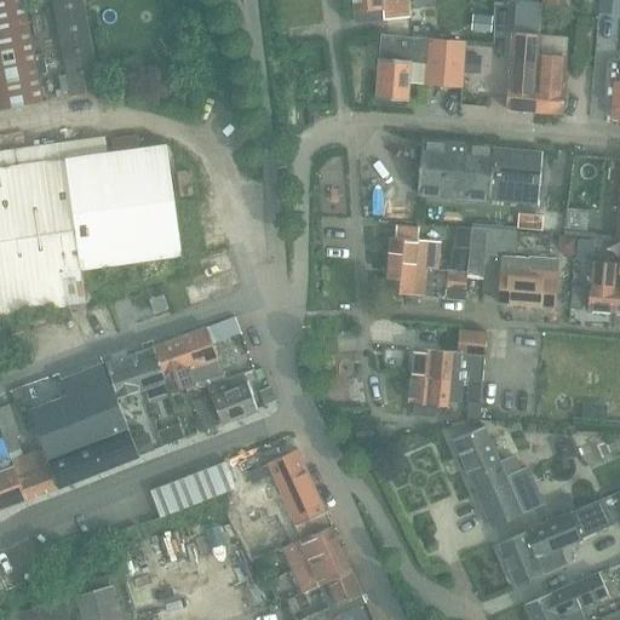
[(0,0),(0,110),(44,102),(24,0),(0,0)]
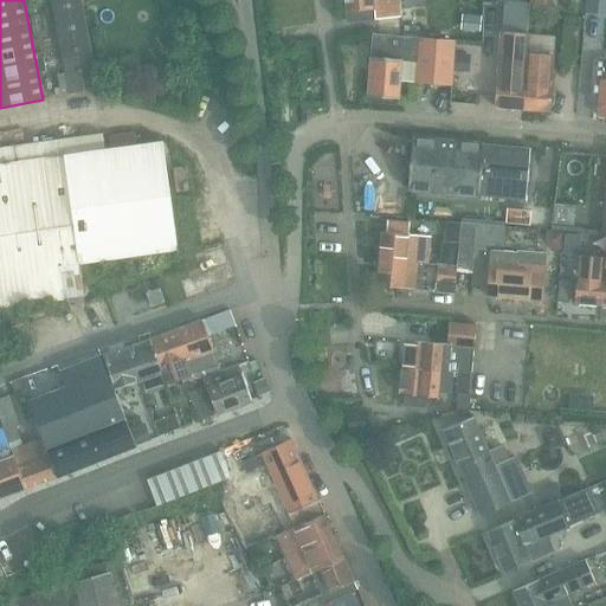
[(81,0),(51,0),(69,94),(98,88),(81,0)]
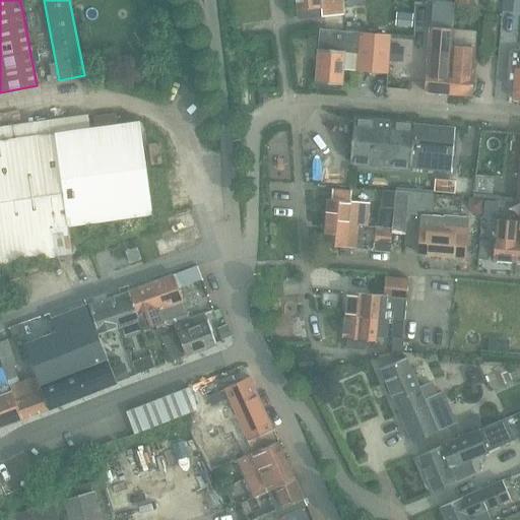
[(297,0),(299,18),(344,13),(342,0),(297,0)]
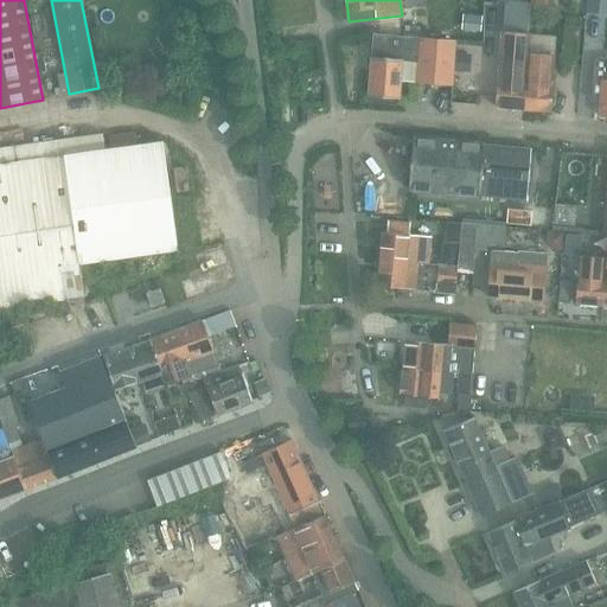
[(466,14),(466,30),(481,31),(483,16),(466,14)]
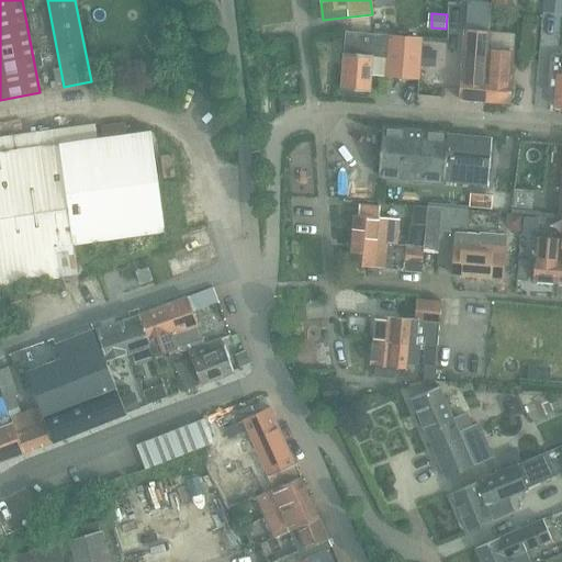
[(459,100),(485,102),(490,48),(486,48),(490,15),(467,14),(459,100)]
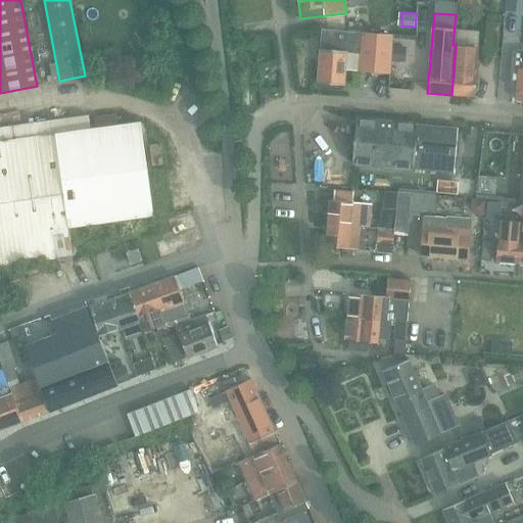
[(322,30),(317,83),(343,85),(346,52),(352,52),(354,32),(322,30)]
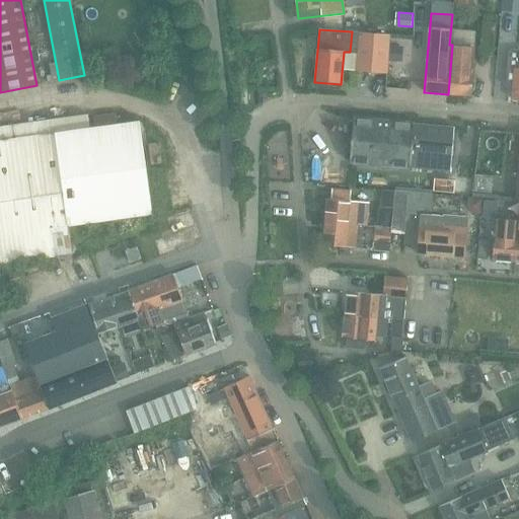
[(387,59),(388,46),(389,34),(359,32),(356,70),(386,73),(387,64),(387,59)]
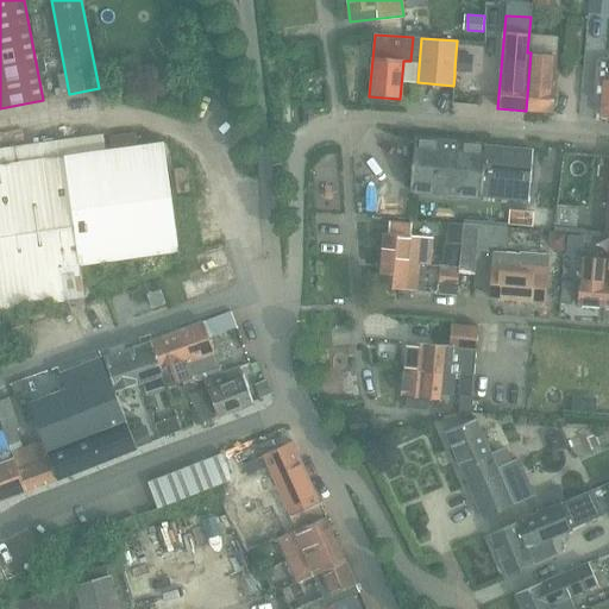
[(456,54),(454,69),(466,70),(469,42),(457,41),(456,54)]
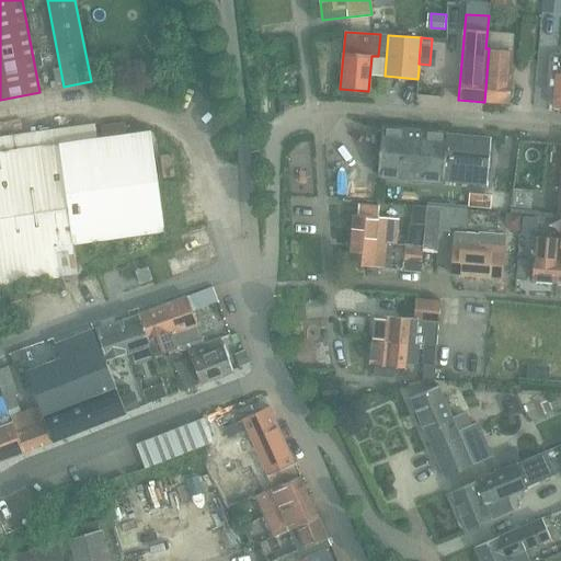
[(489,48),(484,102),(507,103),(512,50),(489,48)]
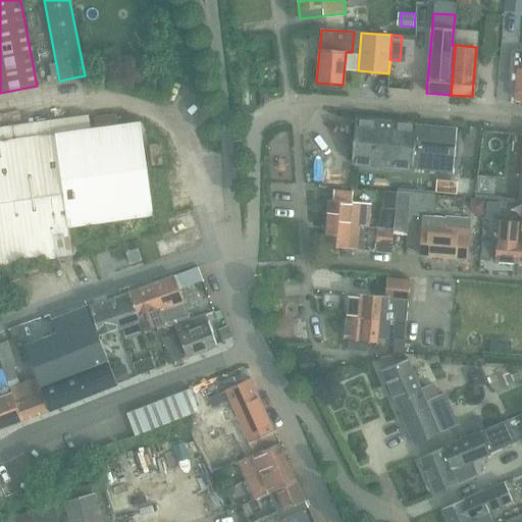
[(0,265),(71,256),(68,227),(69,227),(153,214),(141,121),(90,128),(88,115),(55,119),(0,127),(0,280),(0,279),(0,265)]
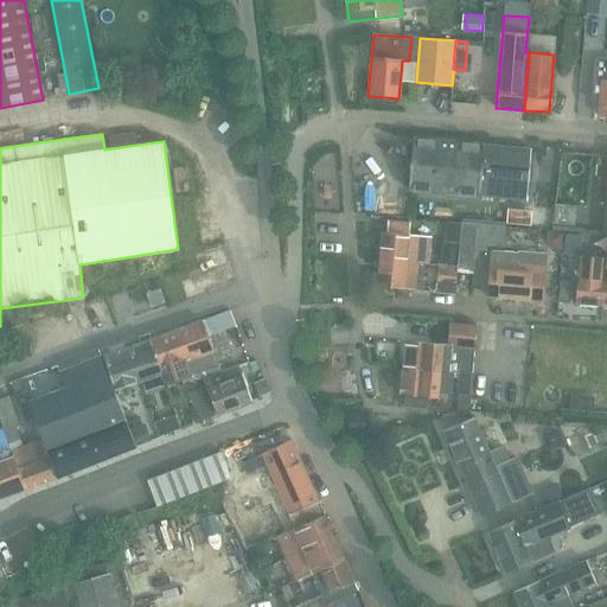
[(407,145),(406,160),(410,164),(408,190),(480,196),(481,179),(528,183),(530,149),(484,146),(484,145),(413,139),(411,142),(407,145)]
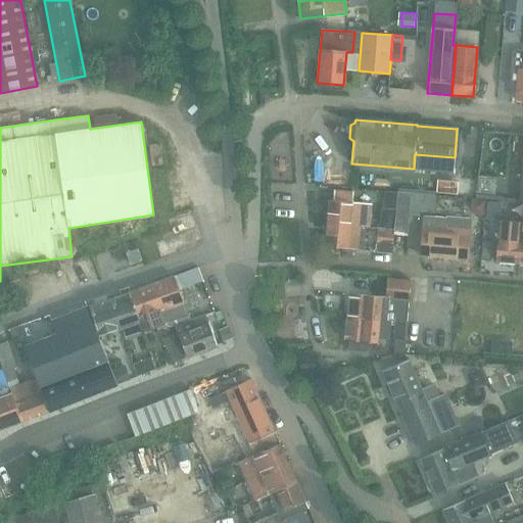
[(149,145),(152,165),(162,164),(159,144),(149,145)]
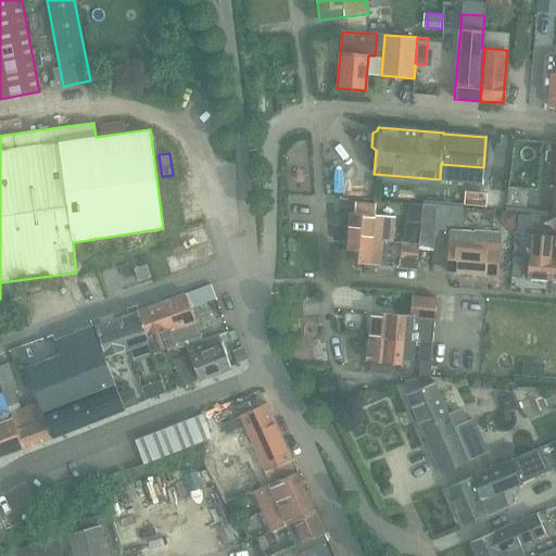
[(350,213),(348,238),(390,242),(393,242),(395,222),(389,220),(390,217),(374,215),(375,204),(354,203),(354,213),(350,213)]
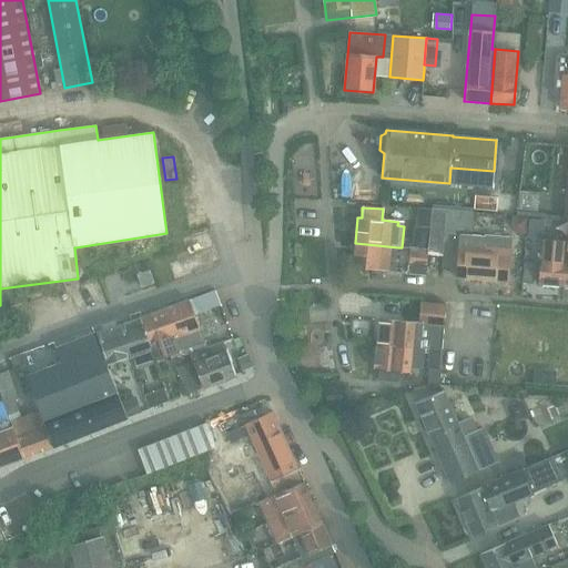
[(408,250),(406,274),(422,276),(422,274),(426,274),(426,269),(428,254),(442,255),(444,233),(455,234),(455,227),(472,229),(473,212),(432,209),(429,229),(429,233),(428,249),(412,247),(408,247),(408,250)]
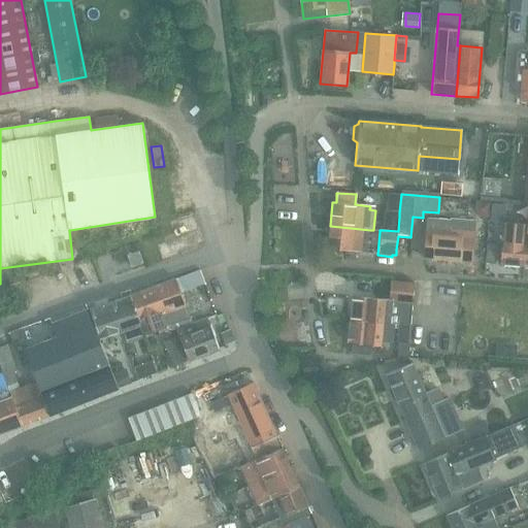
[(475,200),(475,209),(480,216),(490,217),(491,201),(481,200),(475,200)]
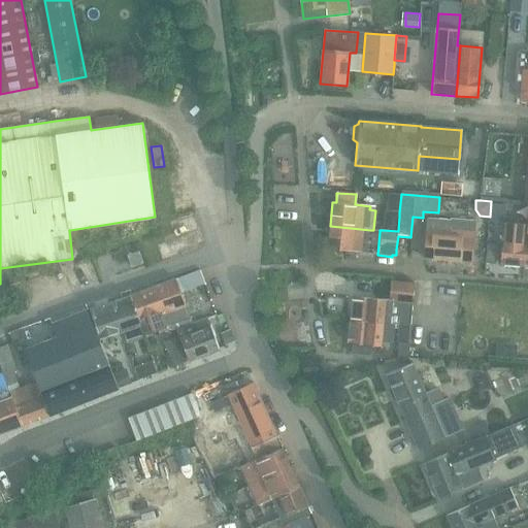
[(492,204),(491,221),(498,222),(498,218),(504,218),(505,205),(492,204)]
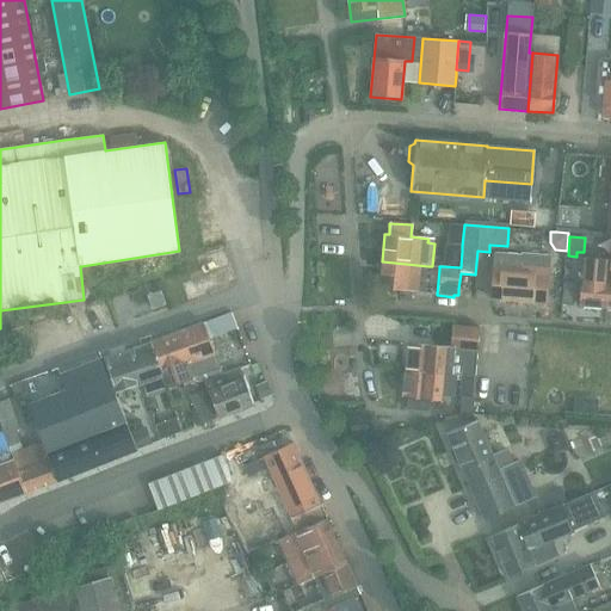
[(444,244),(443,266),(461,267),(462,251),(462,246),(444,244)]
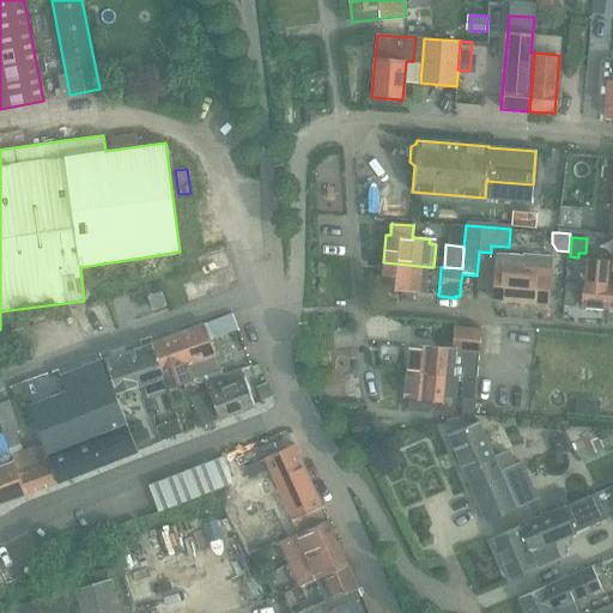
[(493,299),(547,304),(551,258),(497,253),(493,299)]
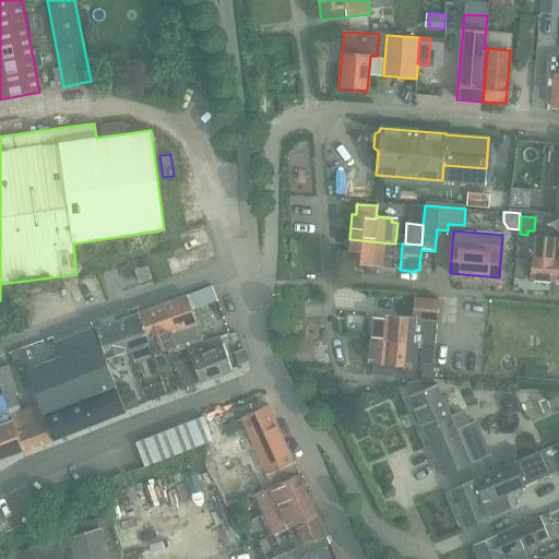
[(530,280),(555,281),(558,237),(533,236),(530,280)]
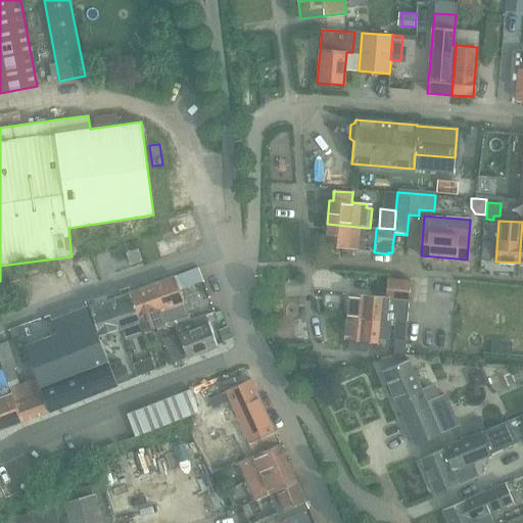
[(367,228),(327,224),(324,246),(363,251),(364,245),(365,245),(367,228)]
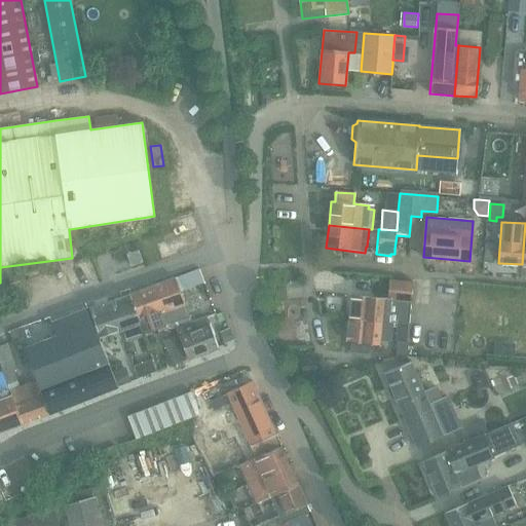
[(486,243),(484,262),(493,263),(494,245),(486,243)]
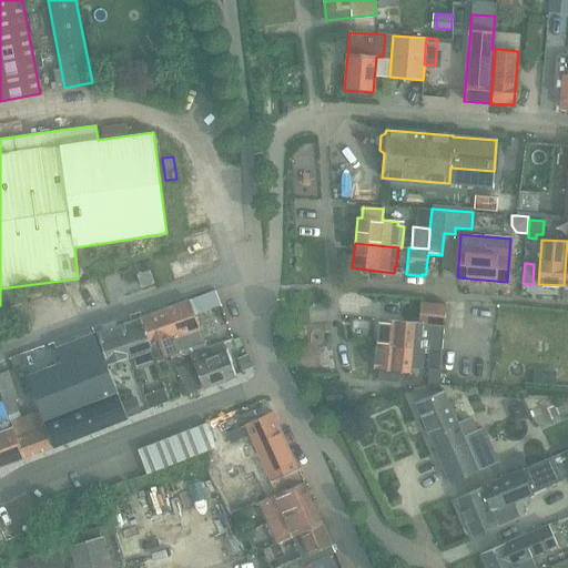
[(150,271),(137,275),(141,287),(154,283),(150,271)]
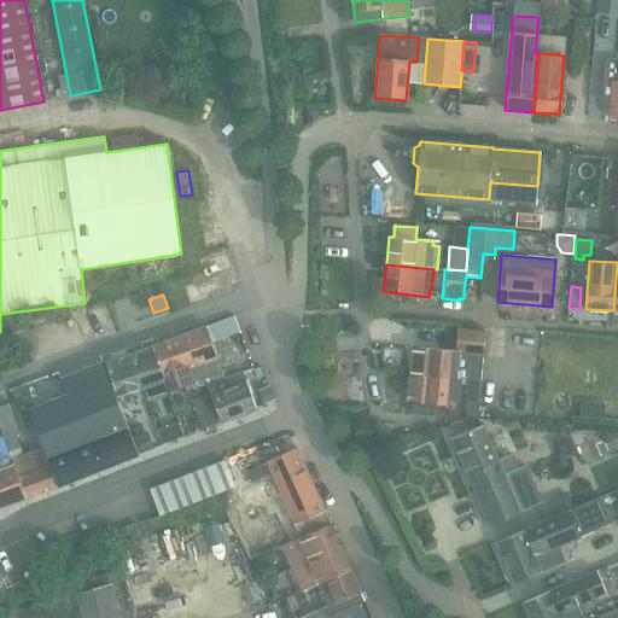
[(204,327),(179,336),(197,386),(205,383),(207,388),(222,382),(220,374),(222,373),(211,344),(240,333),(234,318),(204,327)]
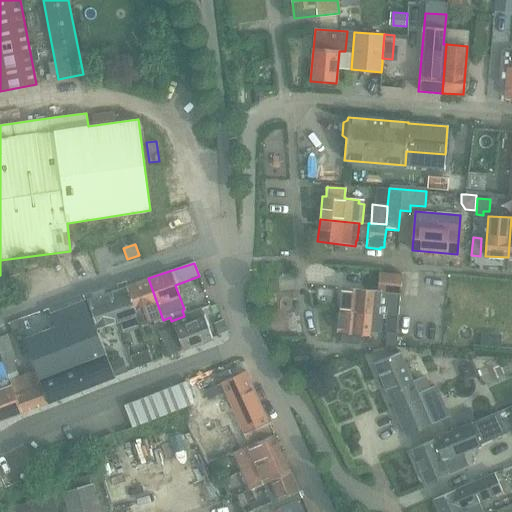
[(342,287),(339,310),(381,313),(399,315),(402,275),(379,273),(378,291),(342,287)]
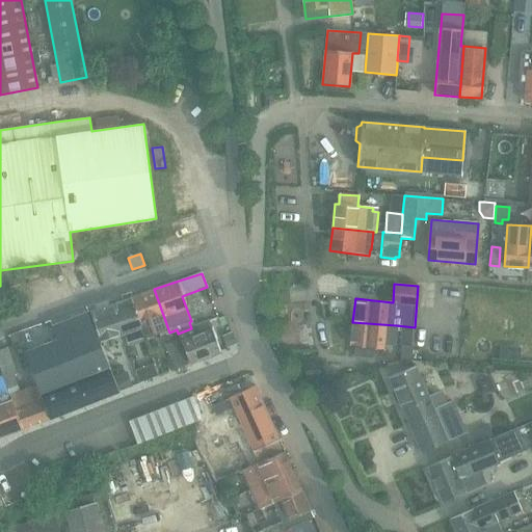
[(131,292),(130,293),(140,325),(138,327),(139,329),(142,339),(158,333),(160,337),(169,333),(154,289),(133,296),(131,292)]
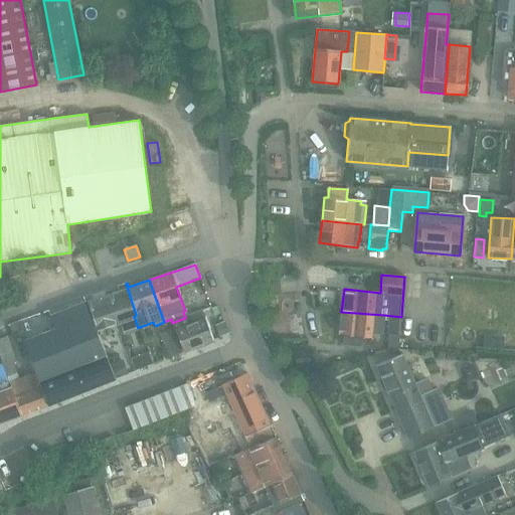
[(119,291),(106,295),(112,311),(115,309),(120,324),(135,319),(134,317),(136,315),(126,284),(117,287),(119,291)]
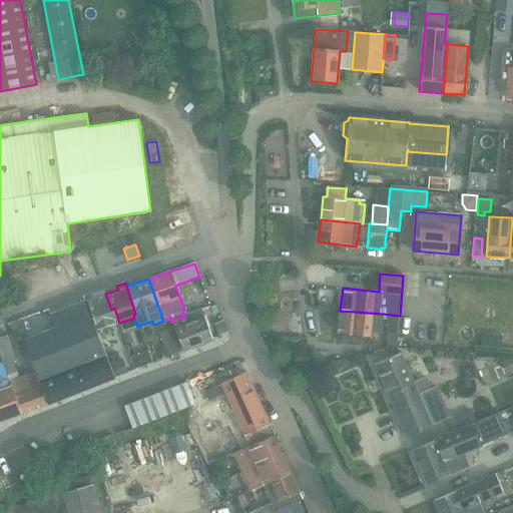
[(84,297),(93,322),(96,332),(119,323),(114,308),(111,310),(105,294),(91,299),(90,295),(84,297)]
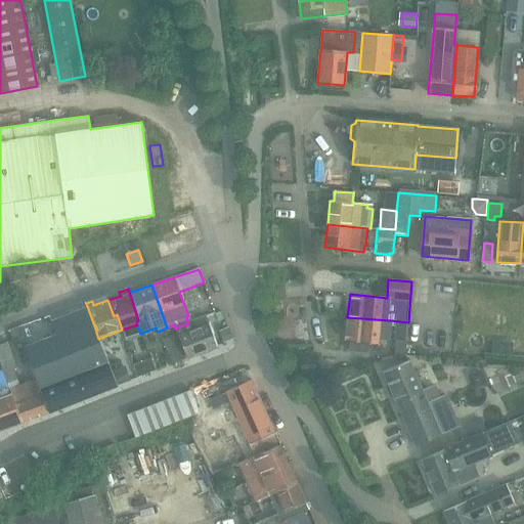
[(36,379),(36,380),(48,413),(72,405),(94,396),(118,388),(113,376),(112,373),(98,339),(95,329),(93,330),(87,311),(66,318),(52,323),(57,337),(47,341),(25,349),(36,379)]
